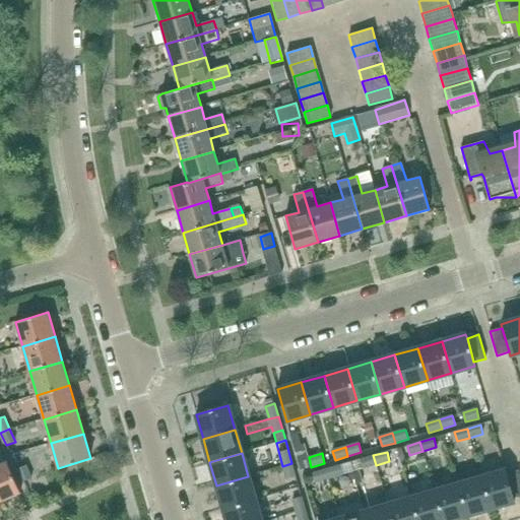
[(363,468),(376,465),(373,455),(361,459),(363,468)]
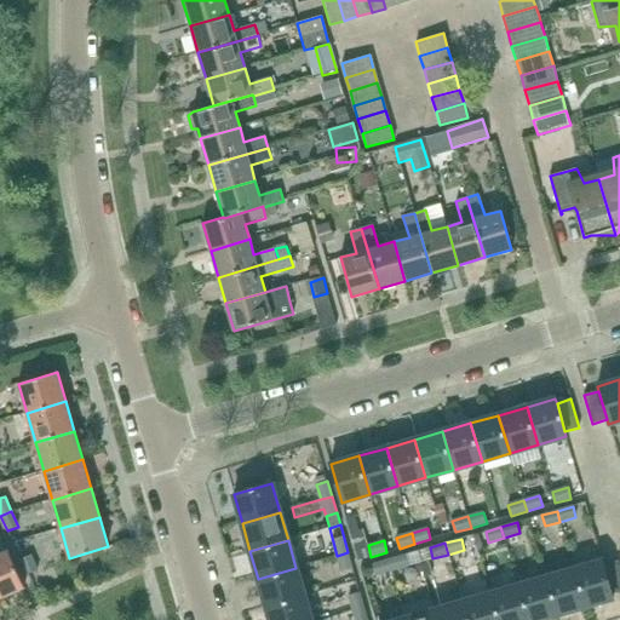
[(0,598),(24,587),(7,551),(0,554),(0,598)]
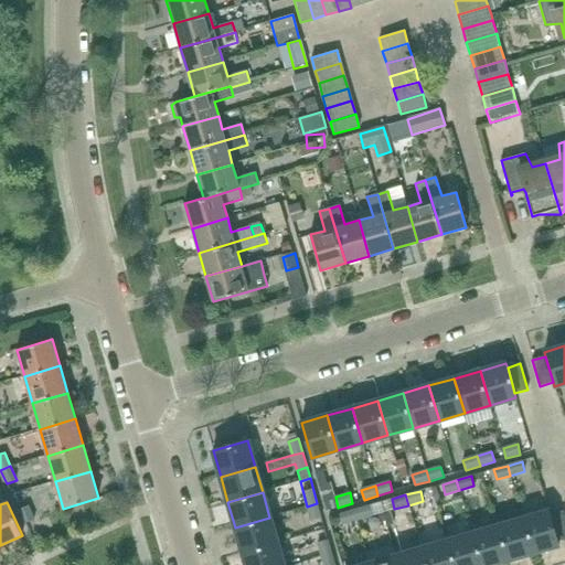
[(372,515),(383,512),(380,502),(369,505),(372,515)]
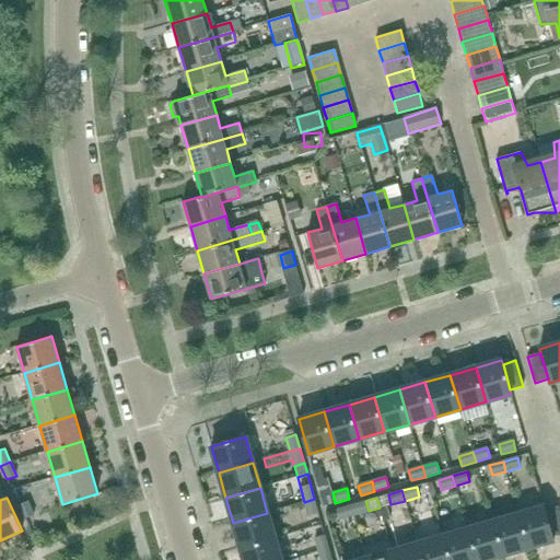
[(314,499),(304,502),(308,516),(318,513),(314,499)]
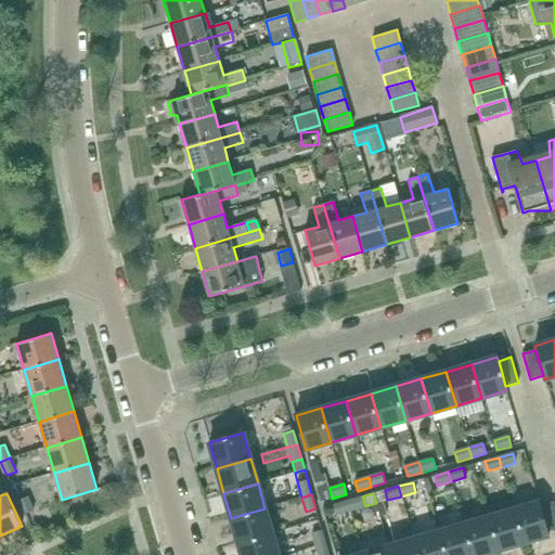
[(24,515),(34,511),(27,497),(17,501),(24,515)]
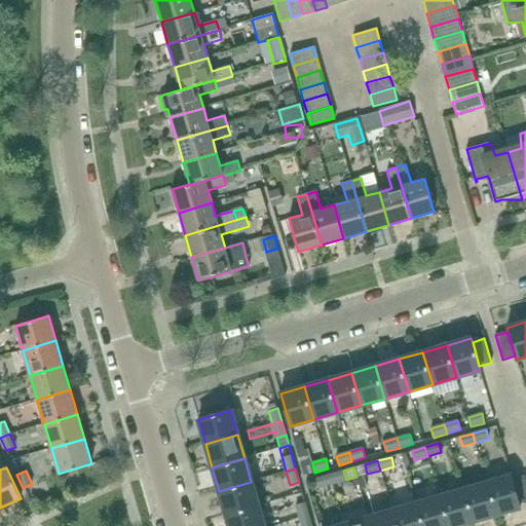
[(330,475),(333,484),(346,480),(343,471),(330,475)]
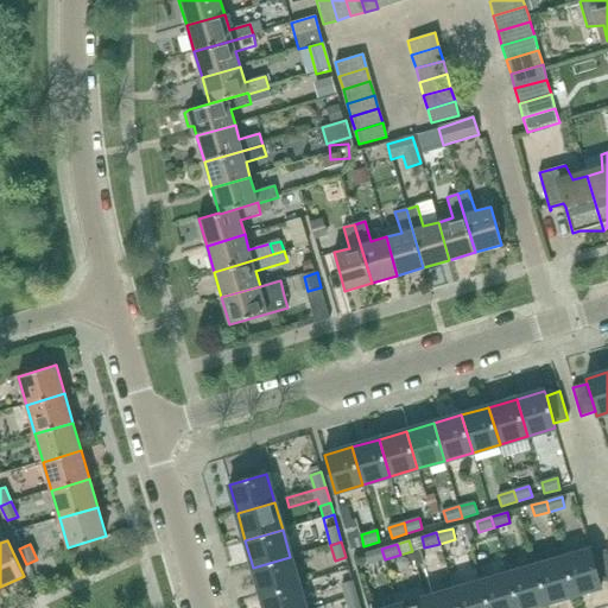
[(367,552),(369,564),(385,559),(381,549),(367,552)]
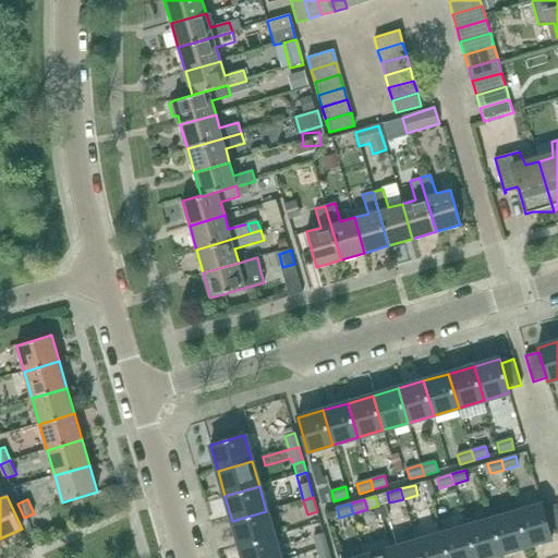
[(552,534),(543,509),(542,505),(517,512),(526,546),(553,540),(552,534)]
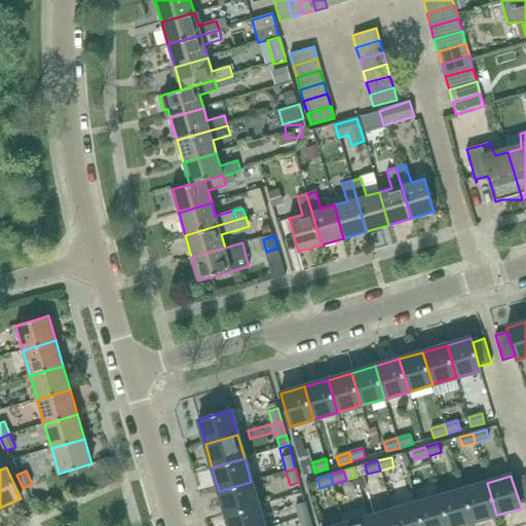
[(520,503),(525,501),(525,481),(524,476),(512,480),(520,503)]
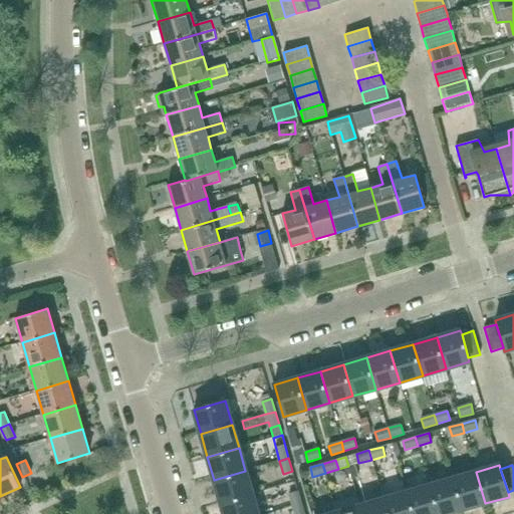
[(221,503),(252,494),(245,471),(214,480),(221,503)]
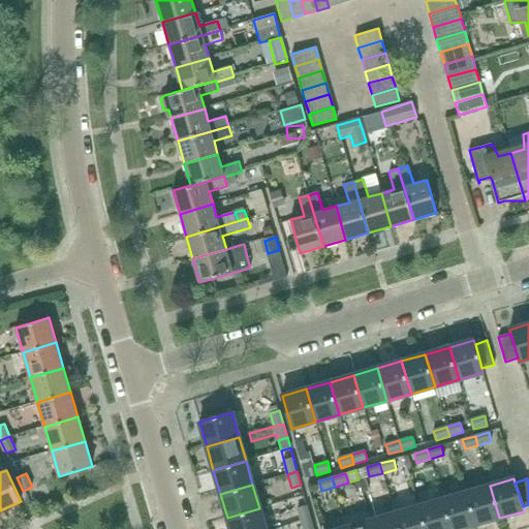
[(475,525),(499,518),(490,486),(466,493),(475,525)]
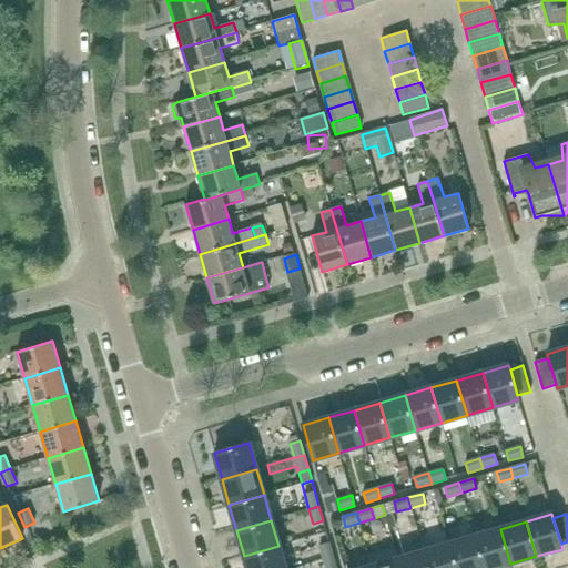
[(484,567),(495,567),(510,564),(500,529),(475,536),(484,567)]
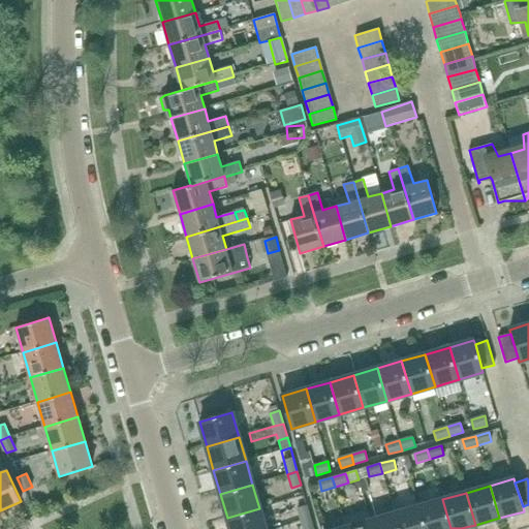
[(424,528),(450,528),(442,499),(418,506),(424,528)]
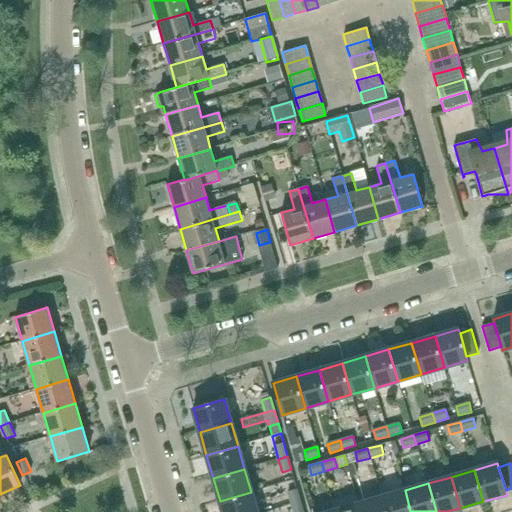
[(292,505),(301,503),(297,489),(288,492),(292,505)]
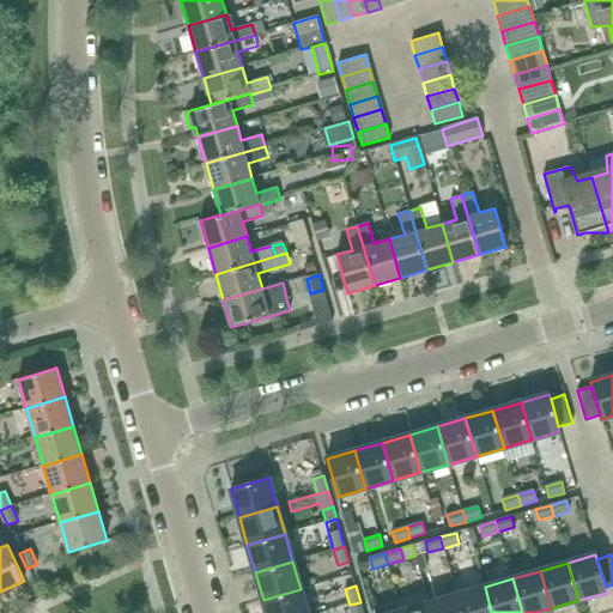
[(461,612),(491,612),(485,587),(456,595),(461,612)]
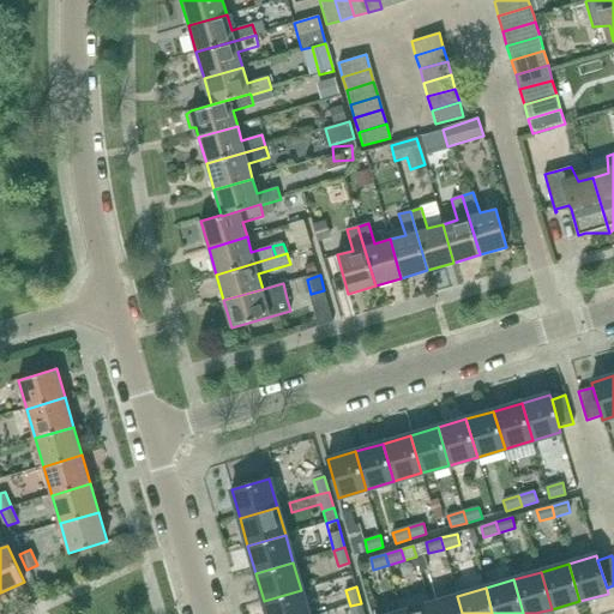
[(266,613),(307,613),(301,590),(264,601),(266,613)]
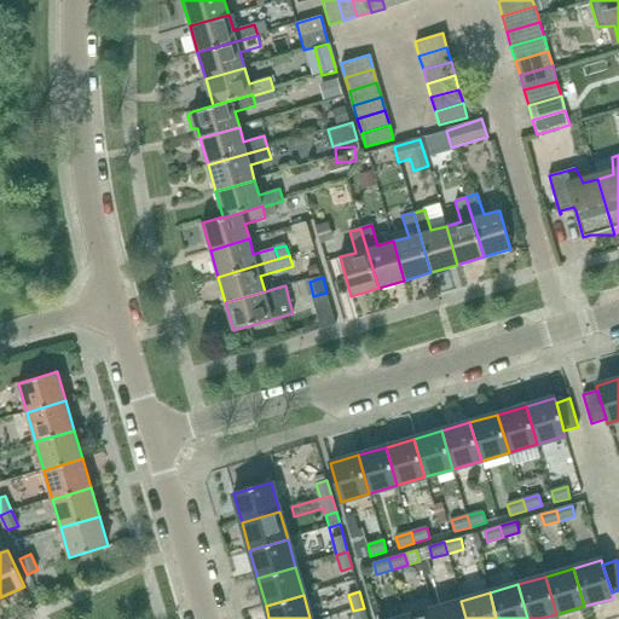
[(435,618),(466,618),(461,601),(433,608),(435,618)]
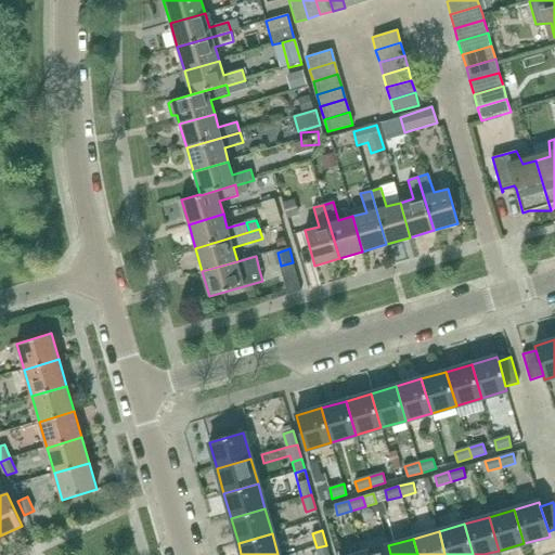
[(328,554),(326,545),(317,547),(318,554),(328,554)]
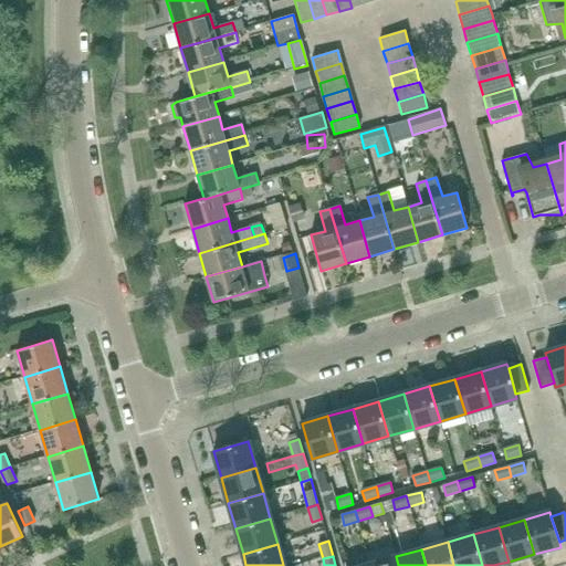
[(370,565),(398,565),(396,556),(370,564),(370,565)]
